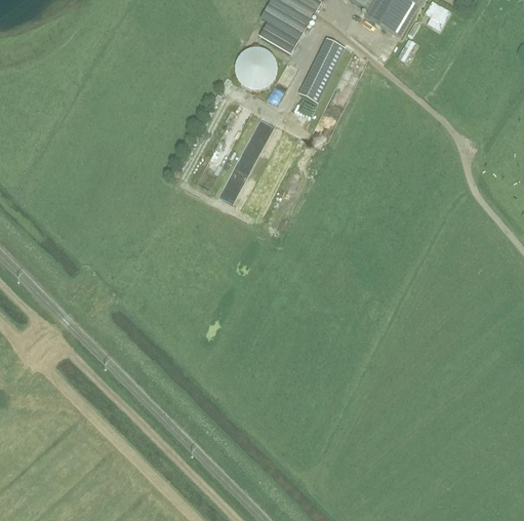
[(267,22),(258,36),(289,54),(321,0),(271,0),(260,17),(267,22)]
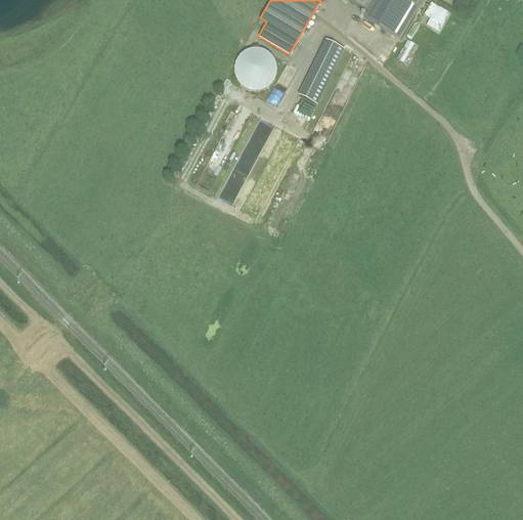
[(398,36),(420,0),(352,0),(367,9),(364,15),(398,36)]
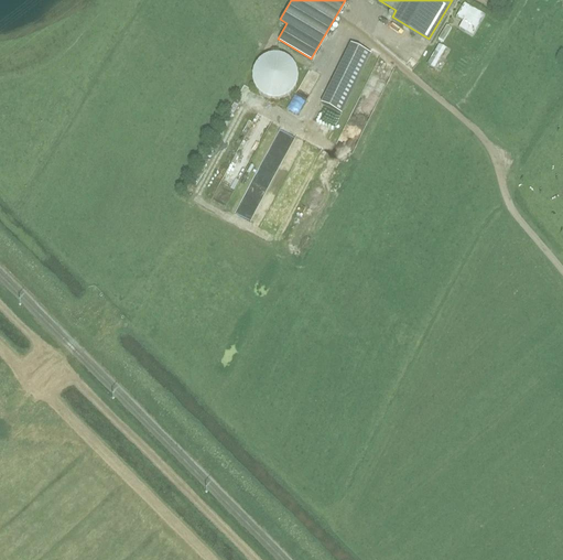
[(485,11),(465,0),(457,13),(464,18),(459,24),(474,32),(485,11)]
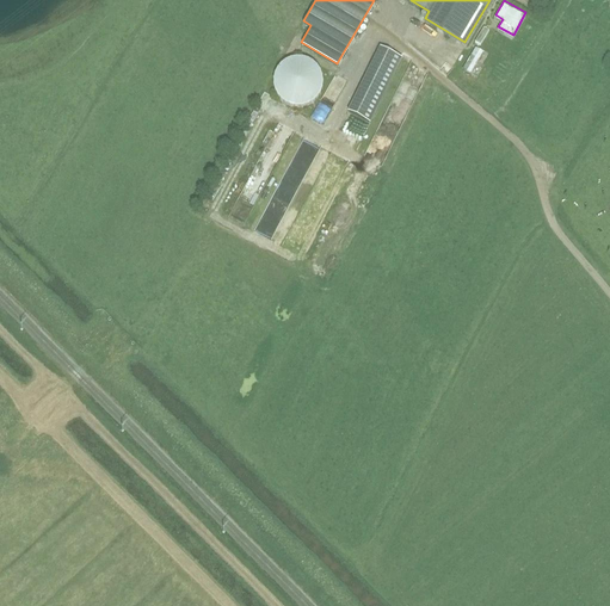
[(482,24),(474,38),(479,42),(488,28),(482,24)]
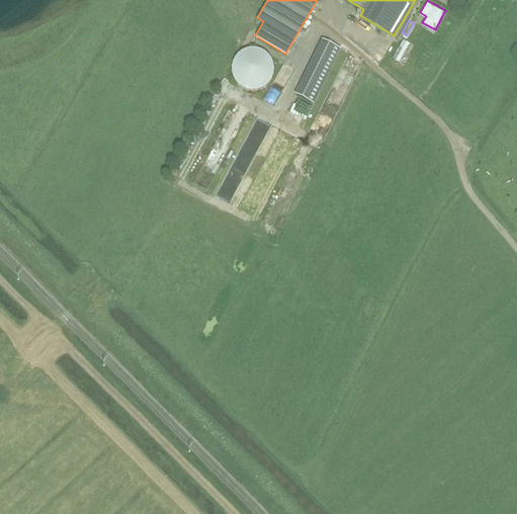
[(322,37),(294,91),(313,100),(340,47),(322,37)]
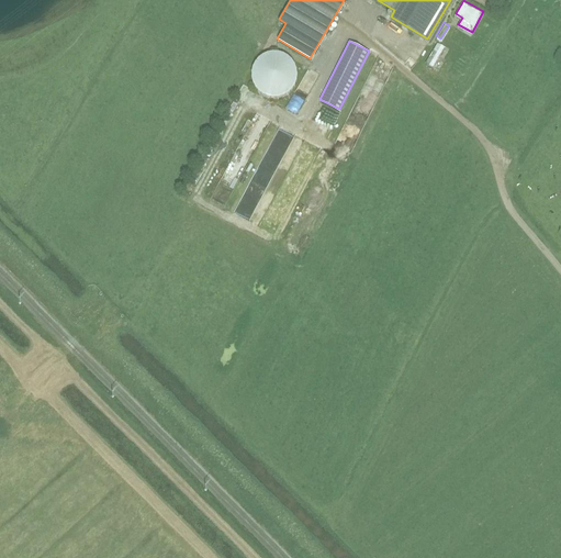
[(438,41),(425,64),(433,69),(447,46),(438,41)]
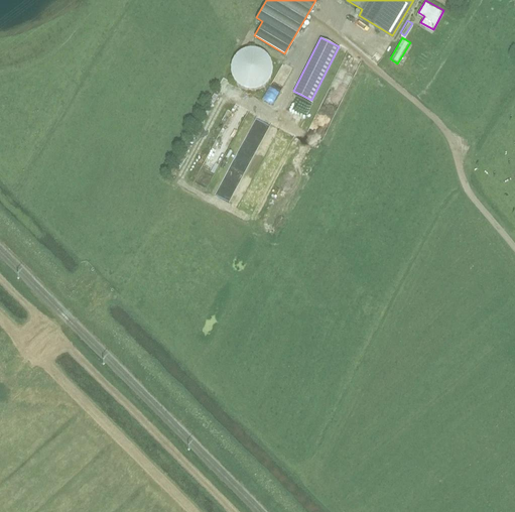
[(253,45),(251,45),(249,45),(247,46),(246,46),(244,46),(243,47),(241,48),(240,48),(239,49),(237,50),(236,51),(235,52),(234,53),(233,54),(232,56),(231,57),(231,59),(230,60),(230,61),(229,64),(229,65),(229,67),(229,69),(229,70),(229,72),(230,73),(230,75),(230,76),(231,78),(232,79),(232,80),(233,82),(234,83),(235,84),(237,85),(238,86),(240,87),(241,88),(242,89),(244,89),(245,90),(248,90),(250,90),(251,90),(253,90),(255,90),(256,90),(258,89),(260,88),(262,87),(263,87),(264,86),(266,85),(267,83),(268,82),(269,81),(270,79),(271,78),(271,77),(272,75),(272,74),(273,72),(273,71),(273,69),(273,67),(273,66),(273,65),(272,62),(272,61),(271,59),(271,58),(270,56),(268,54),(267,53),(266,52),(265,50),(264,50),(263,49),(261,48),(260,47),(259,47),(256,46),(255,46),(253,45)]
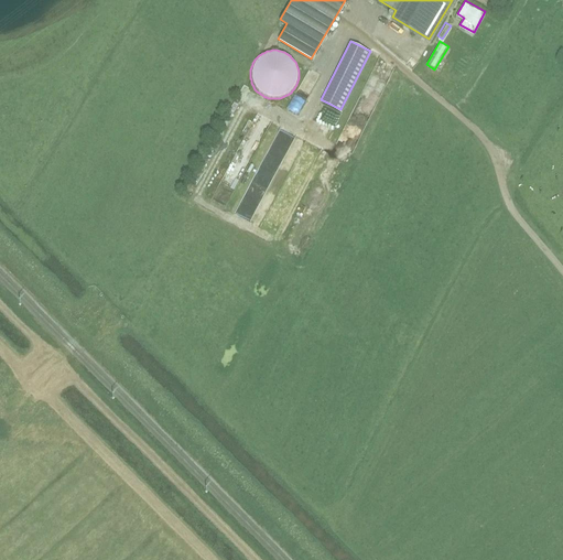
[(238,144),(250,151),(267,117),(256,111),(249,126),(258,130),(256,133),(255,133),(251,139),(242,135),(238,144)]
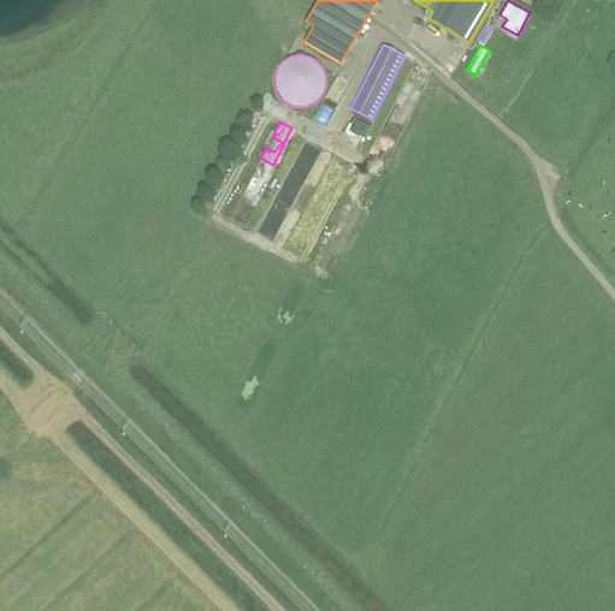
[(290,155),(261,226),(277,232),(306,162),(290,155)]
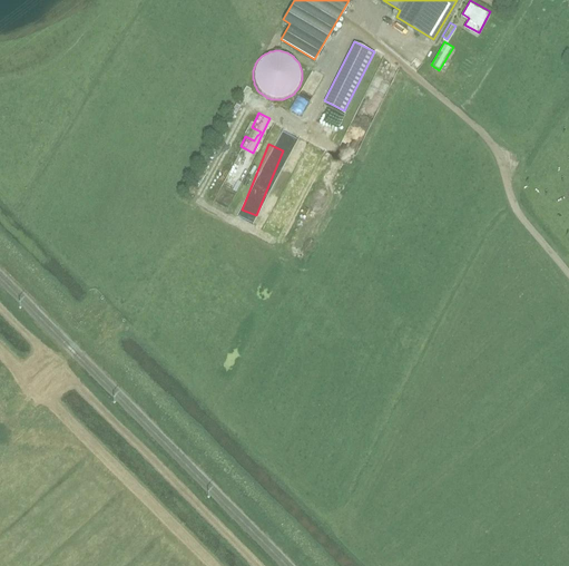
[(212,192),(216,179),(211,177),(206,189),(212,192)]
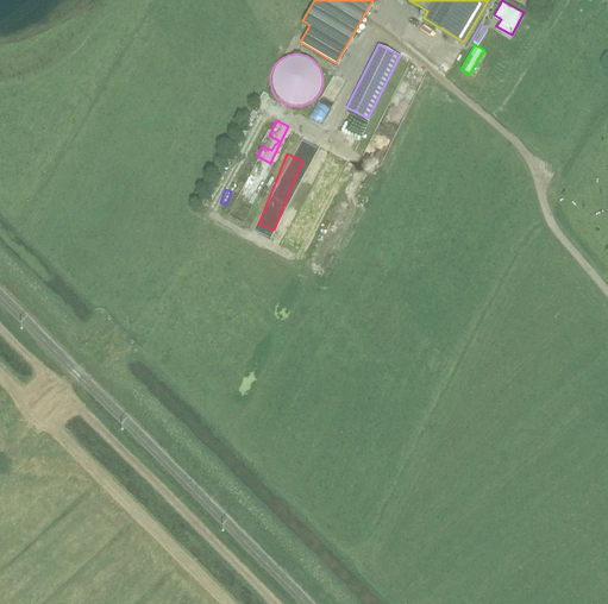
[(271,251),(274,244),(264,241),(262,247),(271,251)]
